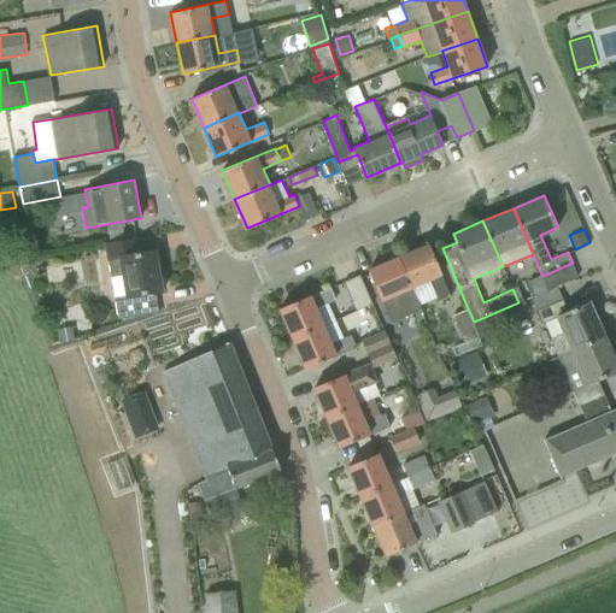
[(138,236),(105,242),(107,260),(109,260),(118,317),(159,311),(158,300),(156,290),(163,289),(156,249),(140,252),(138,236)]
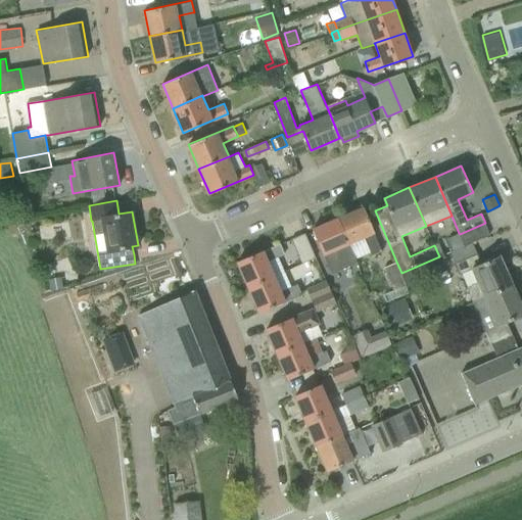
[(371,254),(382,249),(364,206),(338,218),(349,243),(364,237),(371,254)]
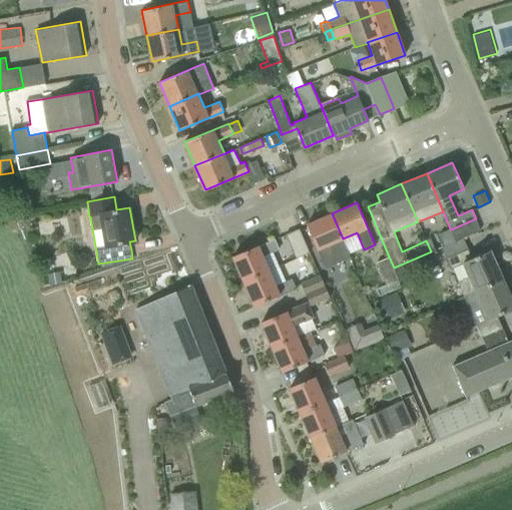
[(332,213),(307,224),(325,266),(350,256),(343,238),(332,213)]
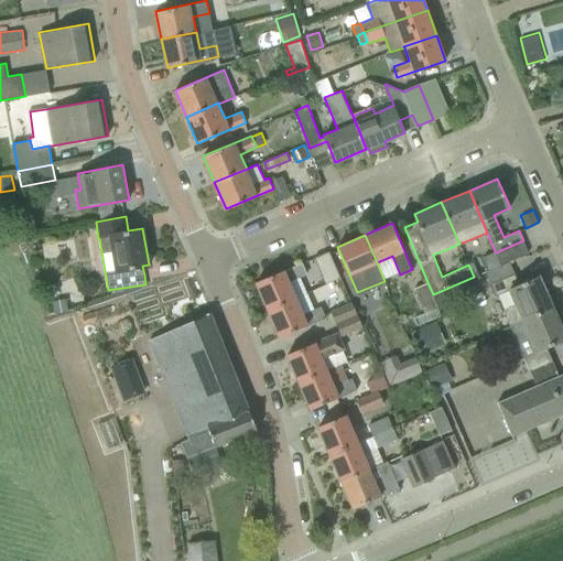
[(496,252),(495,251),(483,256),(488,270),(499,266),(499,265),(509,260),(529,252),(523,240),(496,252)]
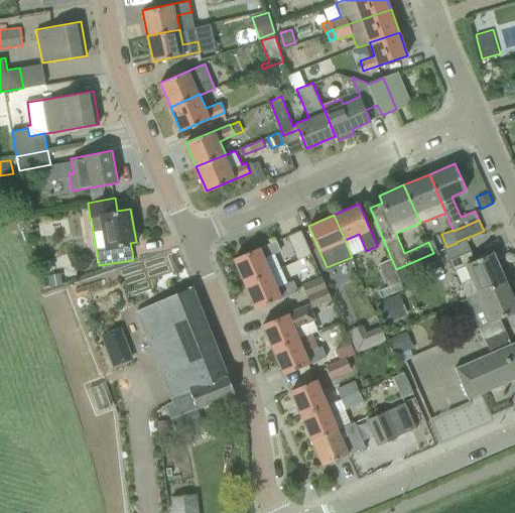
[(301,229),(287,235),(298,259),(312,253),(301,229)]
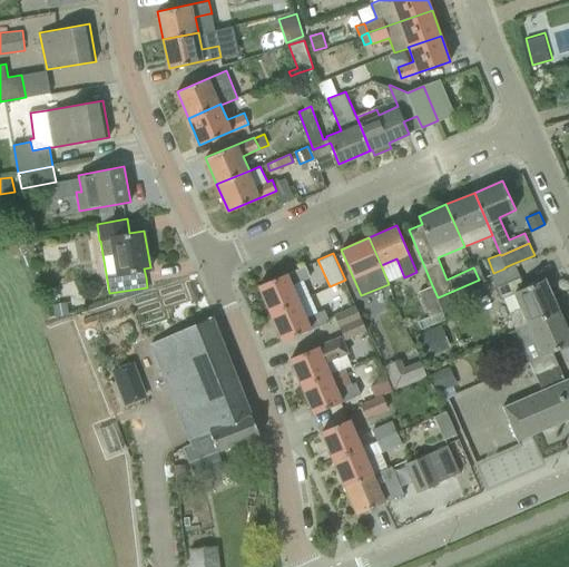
[(292,284),(311,276),(306,264),(260,284),(271,312),(298,301),(292,284)]
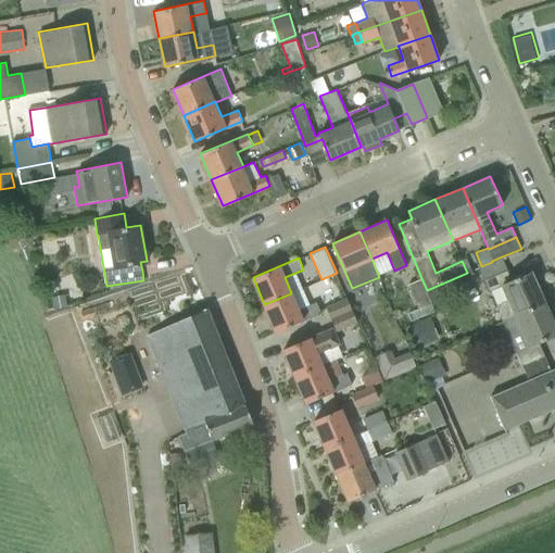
[(497,310),(503,321),(544,302),(531,271),(512,279),(507,268),(484,278),(490,290),(503,285),(508,299),(502,302),(497,310)]
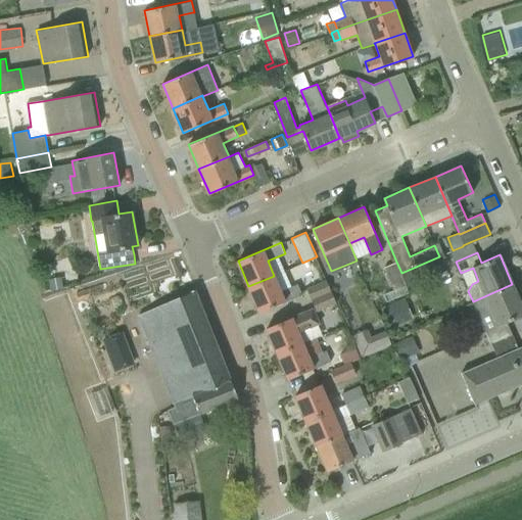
[(407,285),(401,273),(396,262),(384,267),(394,290),(383,294),(386,302),(410,293),(406,285),(407,285)]
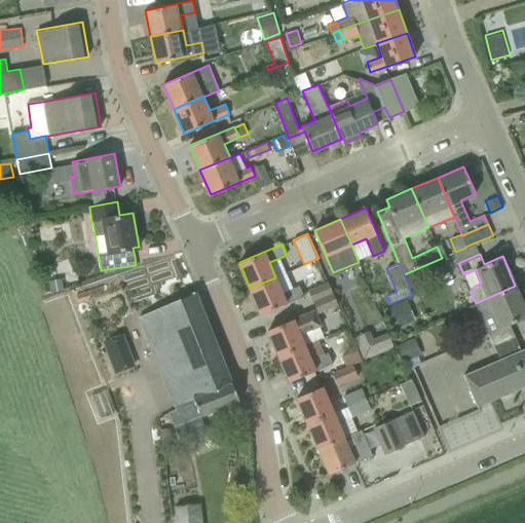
[(65,289),(62,277),(49,279),(51,292),(65,289)]
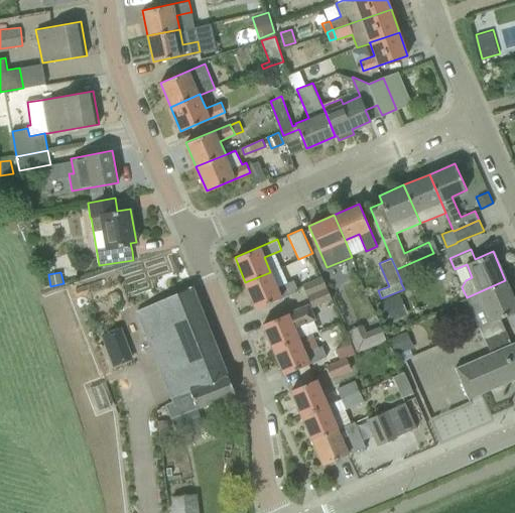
[(245,282),(256,307),(298,289),(293,279),(276,286),(270,272),(245,282)]
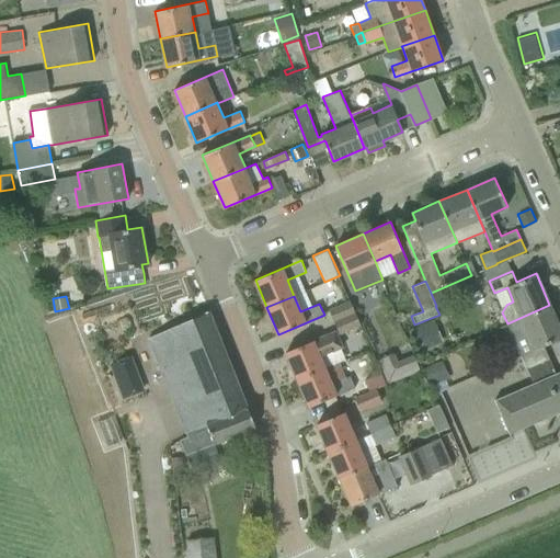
[(355,311),(349,298),(329,308),(334,321),(355,311)]
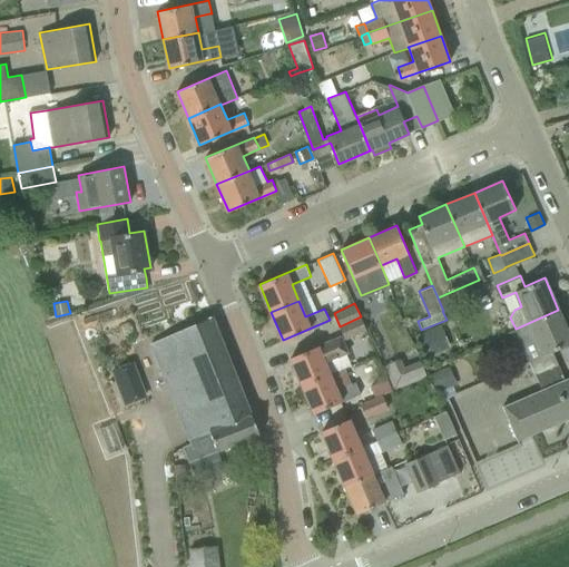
[(568,334),(558,310),(516,329),(529,360),(533,370),(536,374),(559,364),(552,351),(568,343),(568,334)]
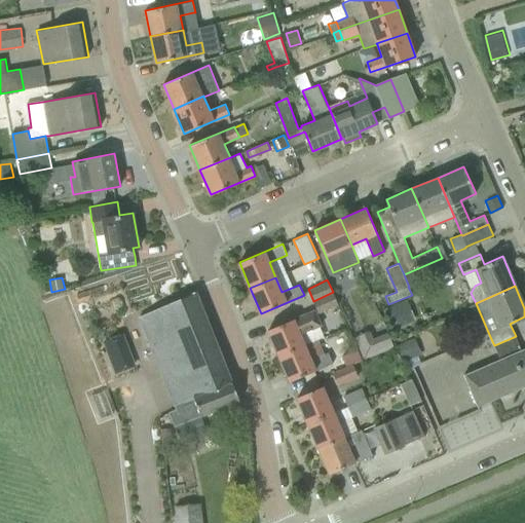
[(196,292),(138,314),(174,405),(175,404),(204,391),(198,376),(225,365),(208,320),(196,292)]
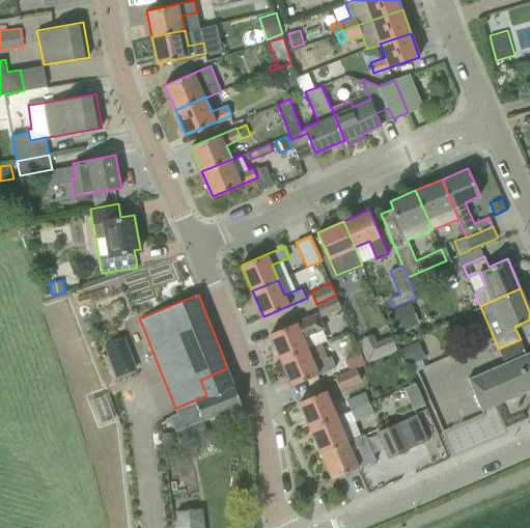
[(336,295),(316,304),(322,315),(342,307),(336,295)]
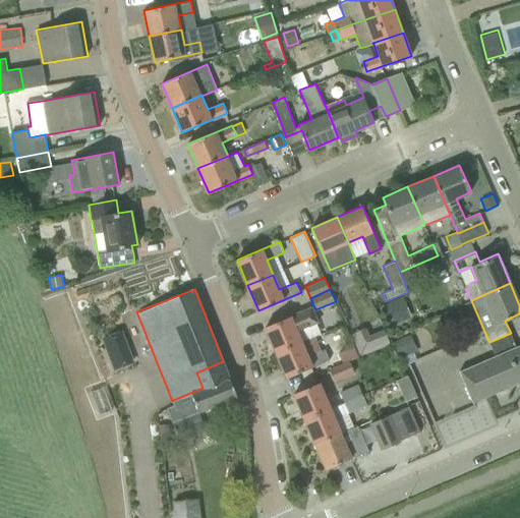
[(411,315),(403,296),(382,305),(391,325),(411,315)]
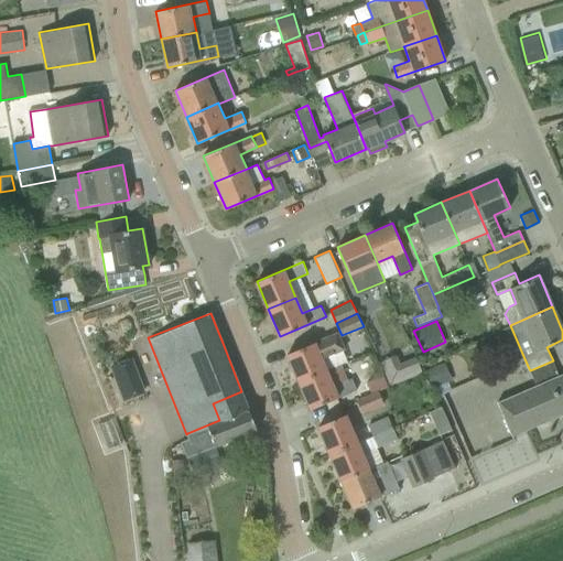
[(346,348),(338,332),(288,354),(300,381),(326,369),(326,368),(322,359),(343,351),(346,348)]
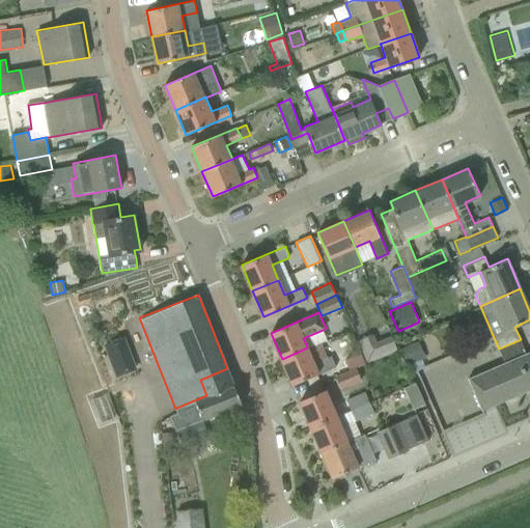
[(105,341),(118,376),(138,368),(126,333),(105,341)]
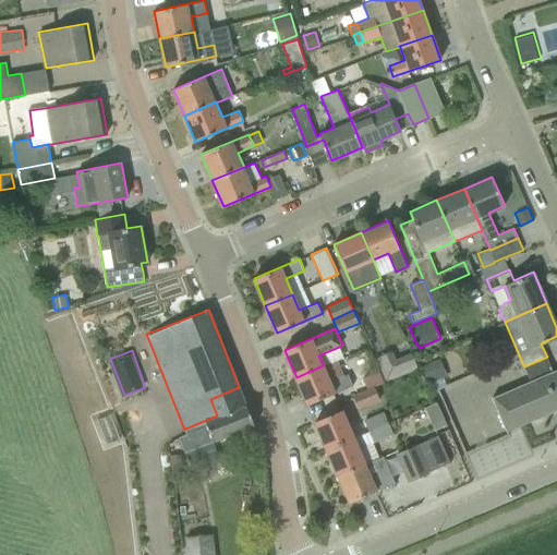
[(387,379),(400,373),(390,351),(377,358),(387,379)]
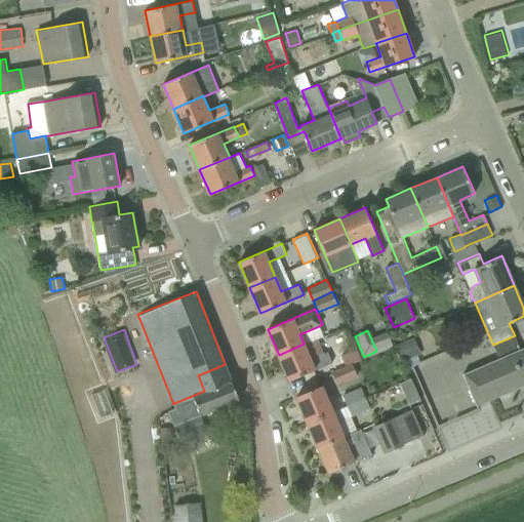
[(515,335),(493,345),(498,357),(464,373),(477,405),(523,384),(523,347),(520,349),(515,335)]
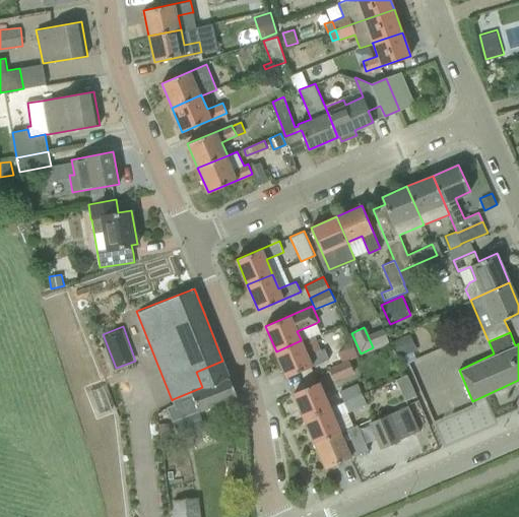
[(399,358),(416,350),(409,334),(393,341),(399,358)]
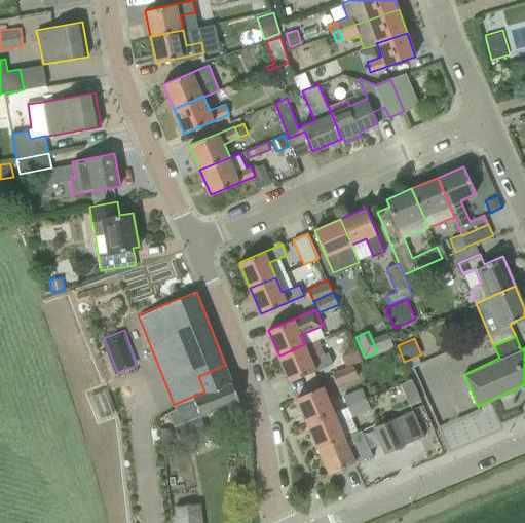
[(290,381),(333,363),(328,352),(311,360),(304,344),(279,356),(290,381)]
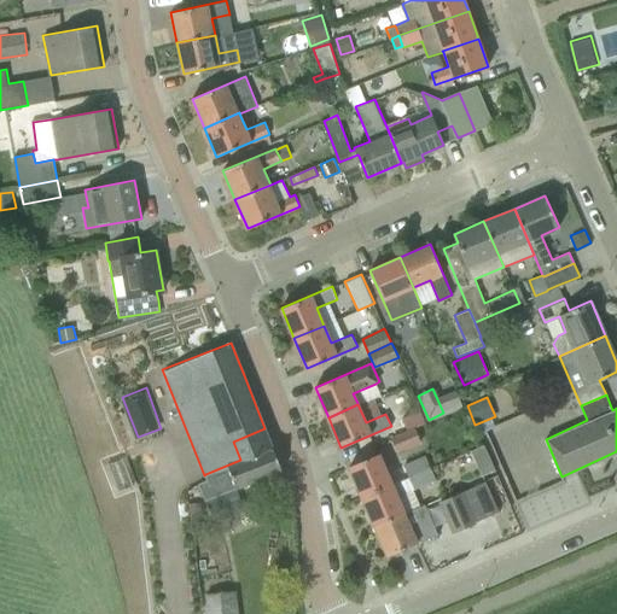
[(425,422),(420,410),(411,414),(417,426),(425,422)]
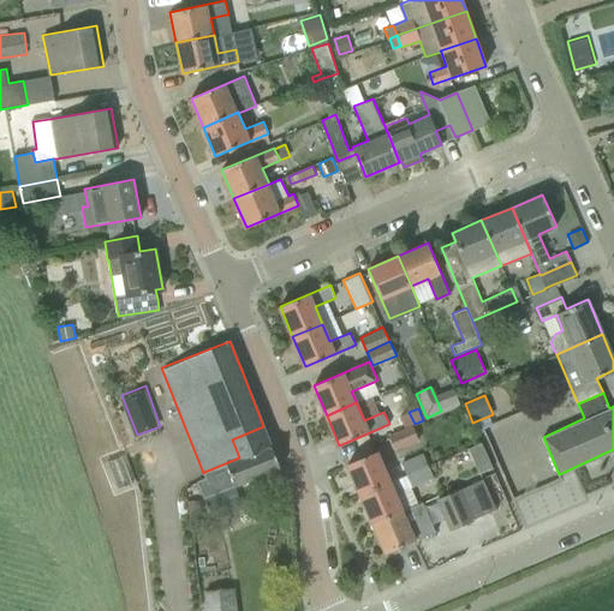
[(413,425),(389,435),(395,449),(419,439),(413,425)]
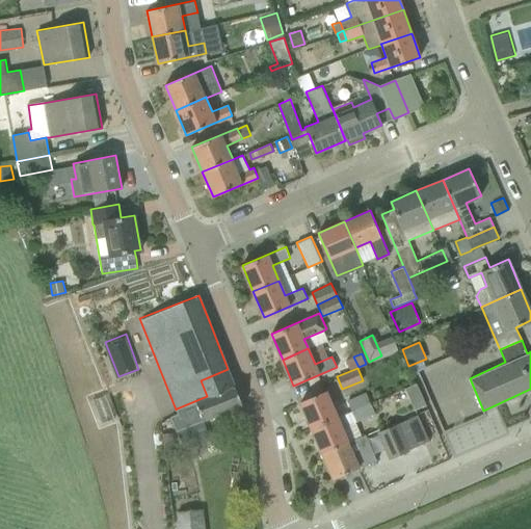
[(207,396),(177,408),(178,413),(170,416),(176,430),(189,425),(204,420),(242,404),(235,386),(234,386),(228,369),(201,380),(207,396)]
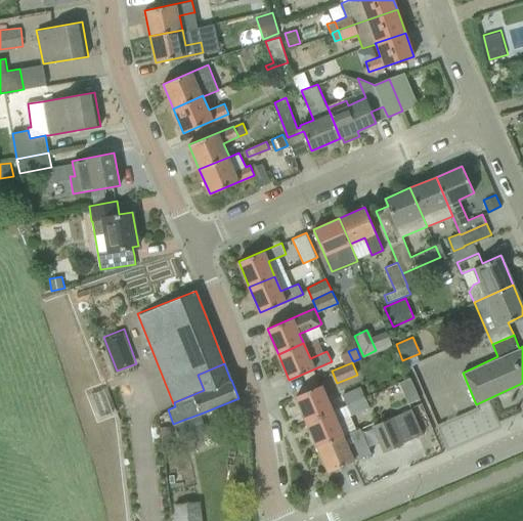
[(409,403),(421,398),(410,377),(399,382),(409,403)]
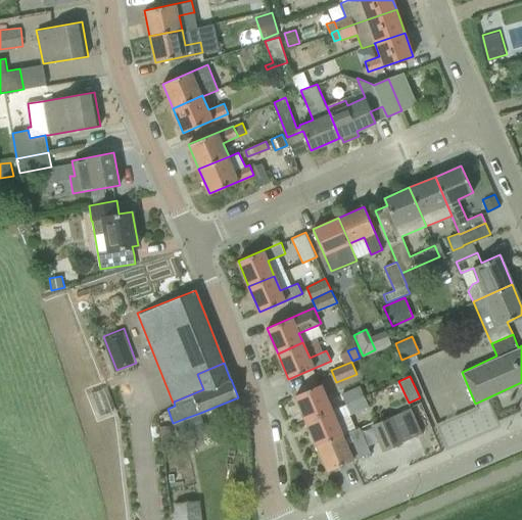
[(295,394),(306,420),(332,410),(346,404),(364,395),(360,385),(342,392),(342,391),(327,397),(321,383),(295,394)]
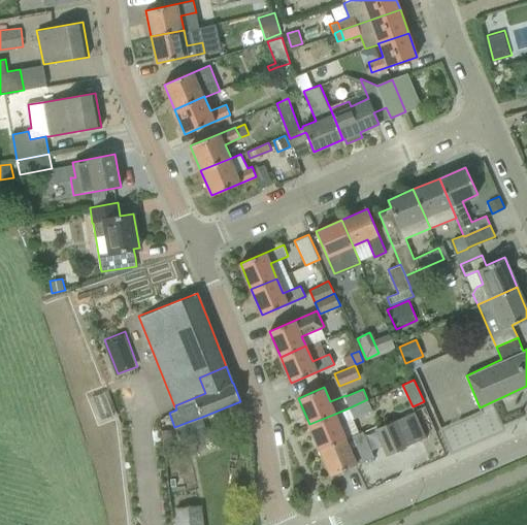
[(355,418),(372,411),(367,399),(350,407),(355,418)]
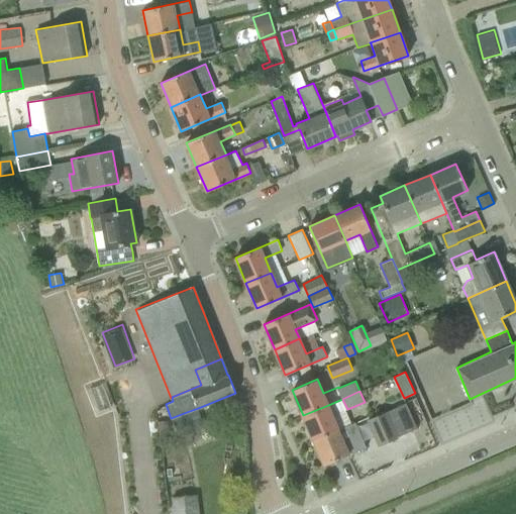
[(369,420),(372,426),(380,444),(402,434),(417,427),(406,402),(369,420)]
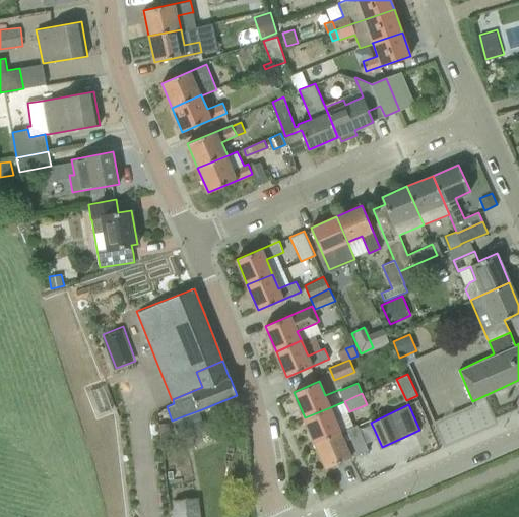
[(340,432),(330,407),(305,417),(315,443),(340,432)]
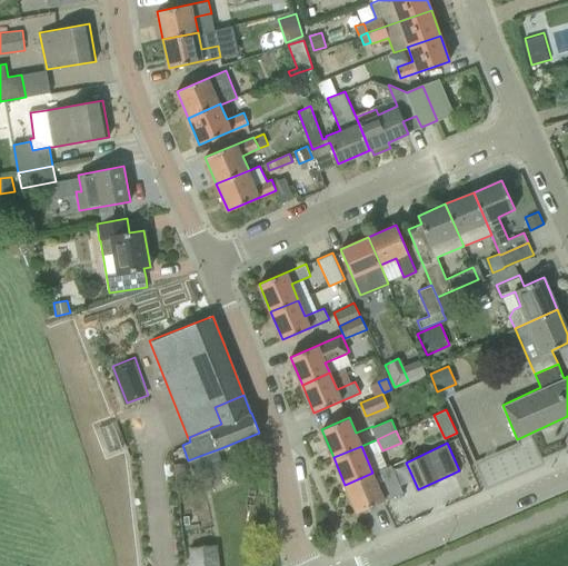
[(175,464),(177,480),(187,479),(185,463),(175,464)]
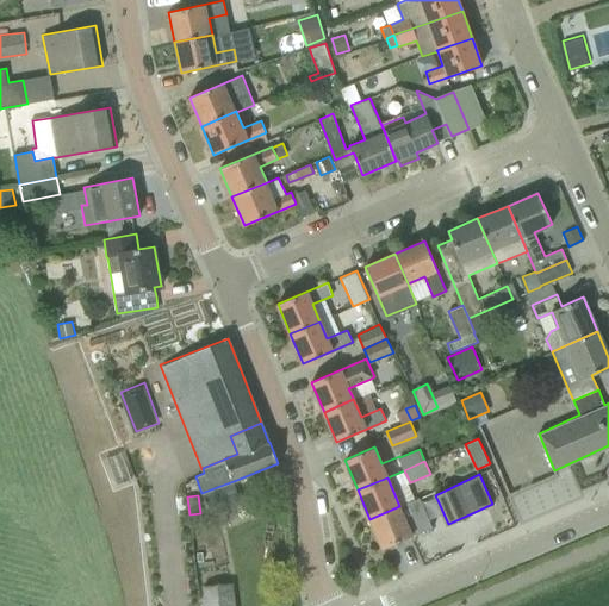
[(433,526),(423,505),(420,498),(399,506),(370,519),(383,548),(433,526)]
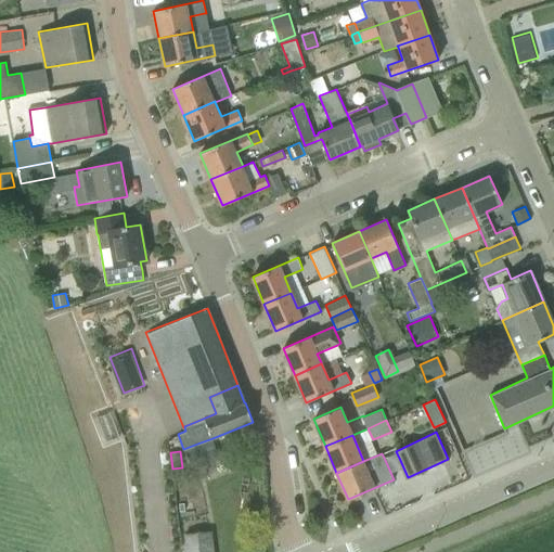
[(214,551),(210,530),(190,533),(184,534),(187,551),(214,551)]
